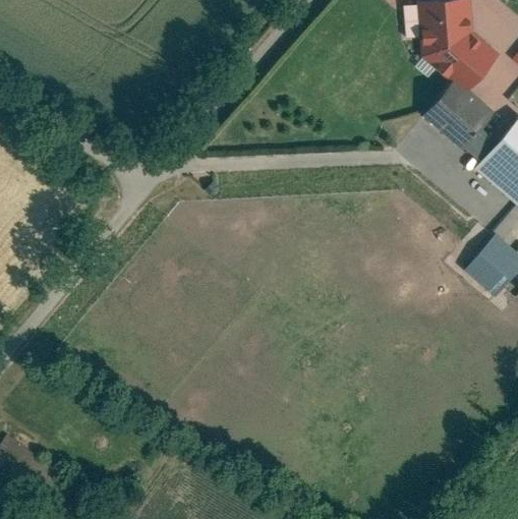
[(437,0),(418,1),(423,57),(469,93),(501,55),(473,33),(470,0),(437,0)]
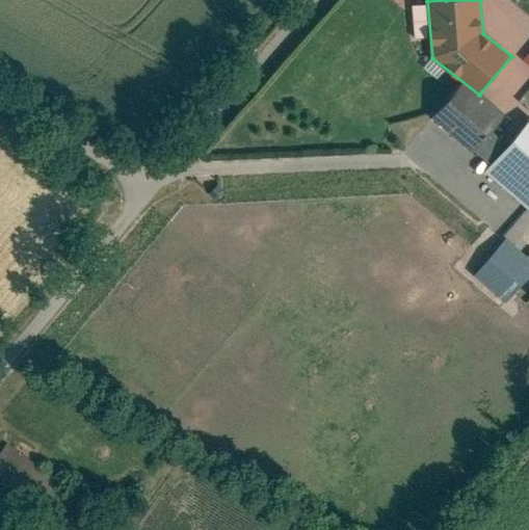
[(461,85),(435,117),(477,152),(504,121),(461,85)]
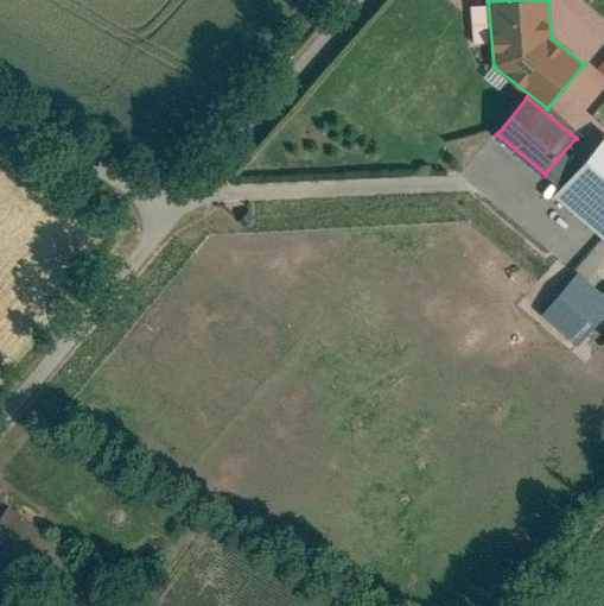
[(603,139),(553,197),(603,240),(603,139)]
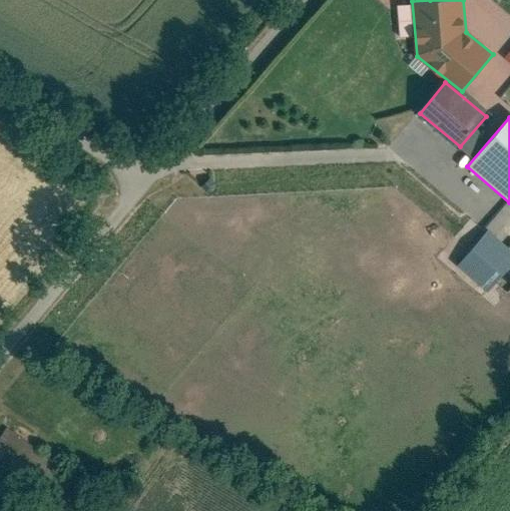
[(456,266),(487,293),(509,267),(509,249),(487,230),(456,266)]
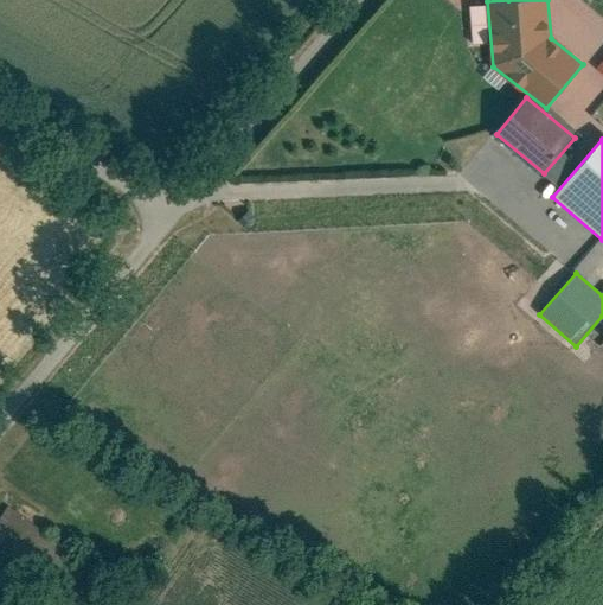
[(0,543),(26,567),(49,541),(11,508),(0,518),(0,543)]
